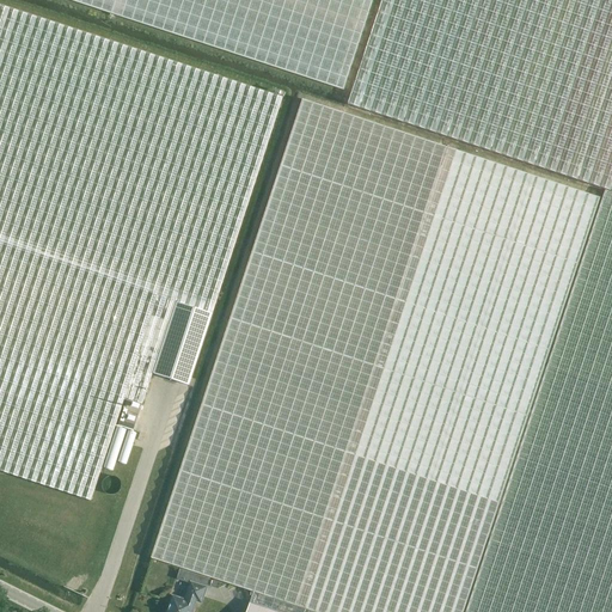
[(68,0),(344,91),(372,7),(373,0),(68,0)]
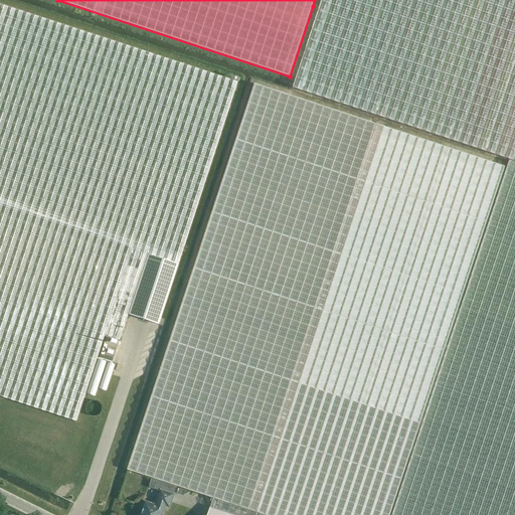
[(514,0),(321,0),(293,88),(514,161),(514,0)]
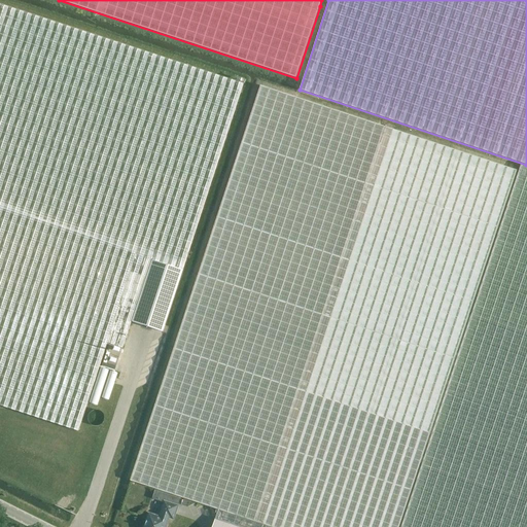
[(0,406),(77,431),(106,344),(108,344),(101,366),(114,371),(121,348),(130,322),(162,332),(242,84),(6,8),(0,5),(0,406)]
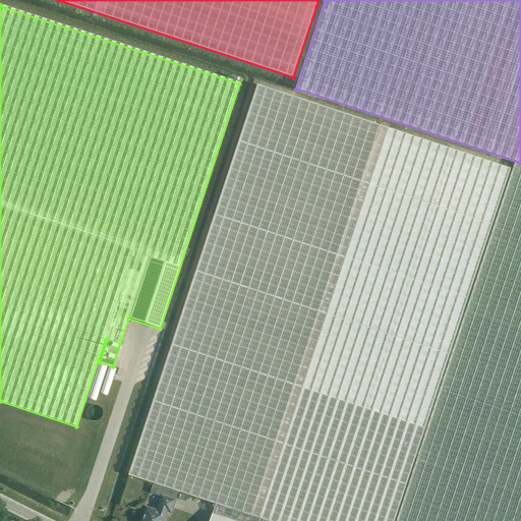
[(210,520),(394,520),(511,168),(257,84),(129,475),(216,504),(210,520)]
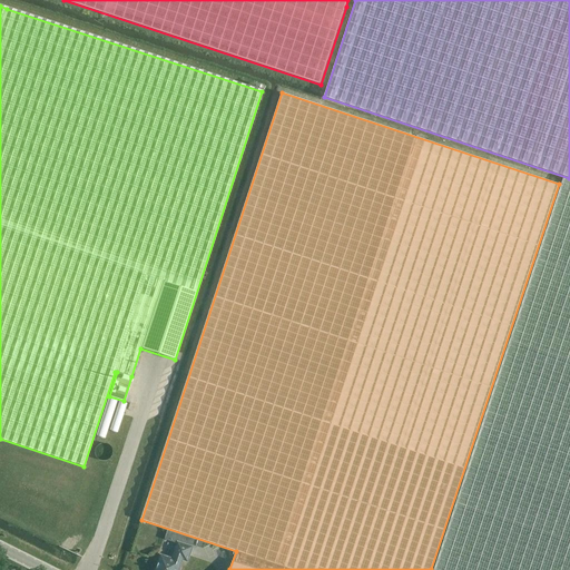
[(569,569),(569,179),(563,178),(434,569),(569,569)]
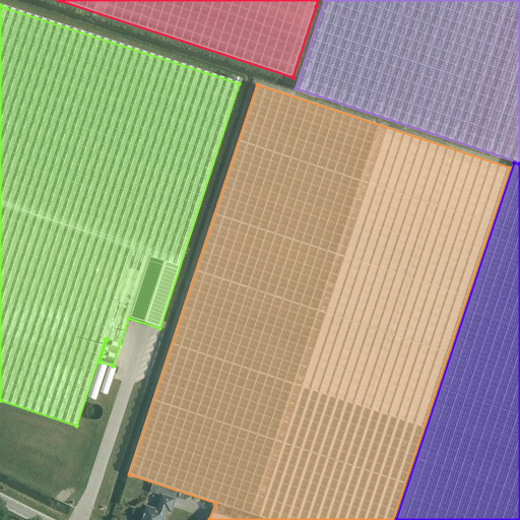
[(98,362),(87,397),(95,400),(99,392),(107,394),(115,367),(98,362)]
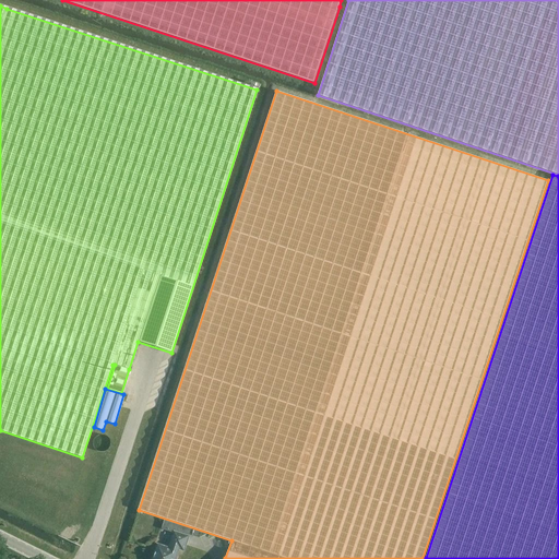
[(154,558),(175,558),(179,549),(183,551),(189,537),(175,533),(169,550),(158,546),(154,558)]
